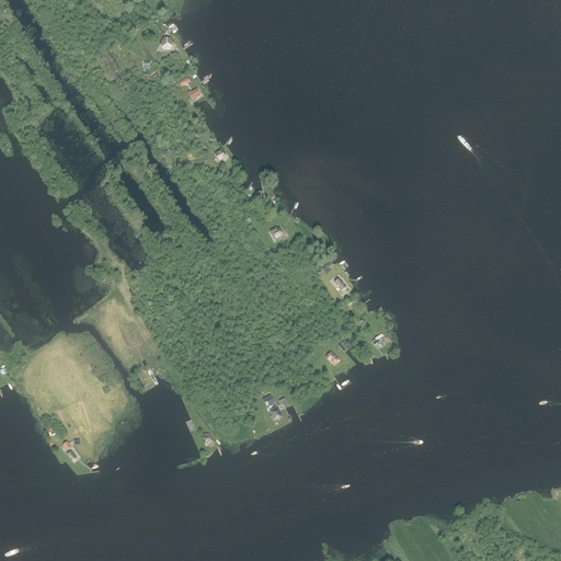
[(163,39),(160,45),(164,50),(171,50),(174,45),(170,38),(163,39)]
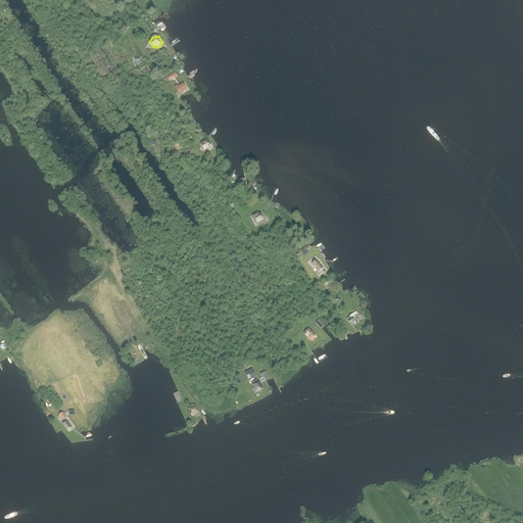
[(170,82),(178,77),(175,72),(168,77),(170,82)]
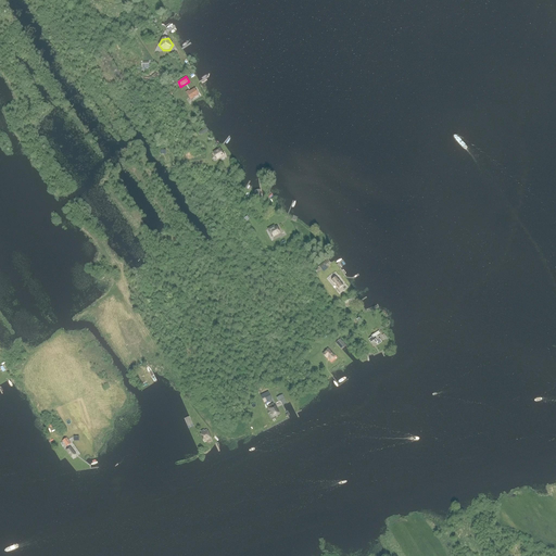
[(198,95),(194,89),(189,92),(188,91),(186,92),(190,100),(192,98),(193,99),(194,98),(194,97),(198,95)]
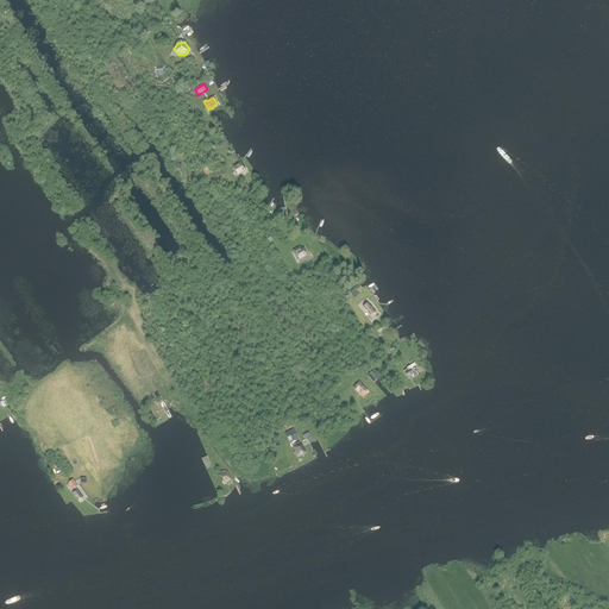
[(225,139),(217,145),(219,149),(221,148),(223,148),(226,144),(227,144),(228,143),(226,139),(225,139)]
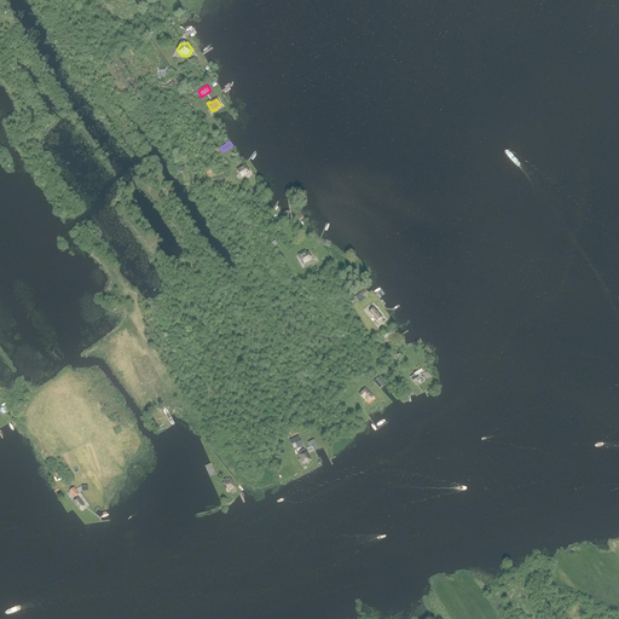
[(242,178),(247,175),(250,172),(246,165),(237,171),(242,178)]
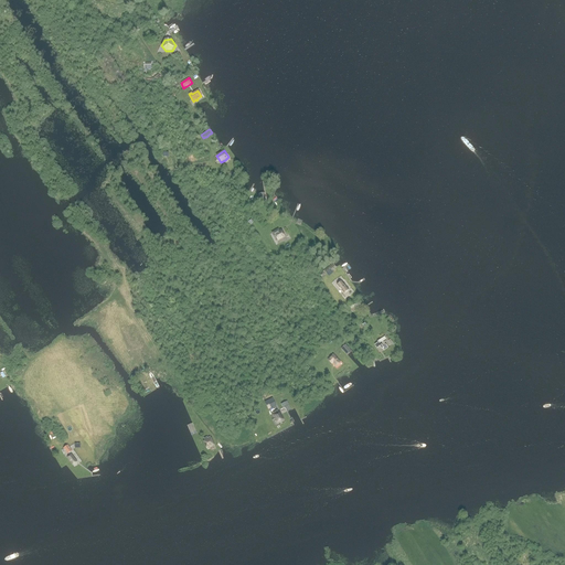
[(496,198),(473,194),(471,203),(494,206),(496,198)]
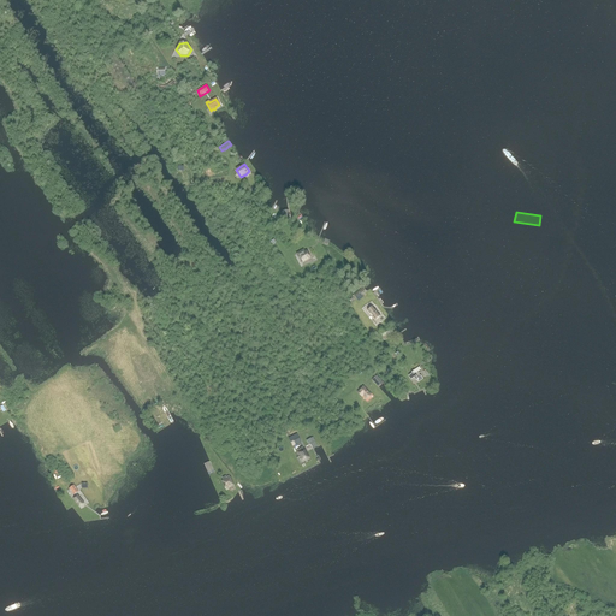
[(301,259),(303,264),(312,259),(307,250),(304,252),(304,249),(296,254),(300,259),(301,259)]
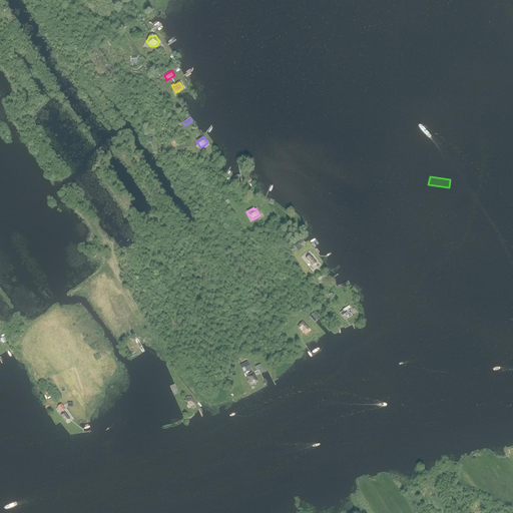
[(302,245),(306,242),(304,240),(296,246),(299,250),(303,247),(302,245)]
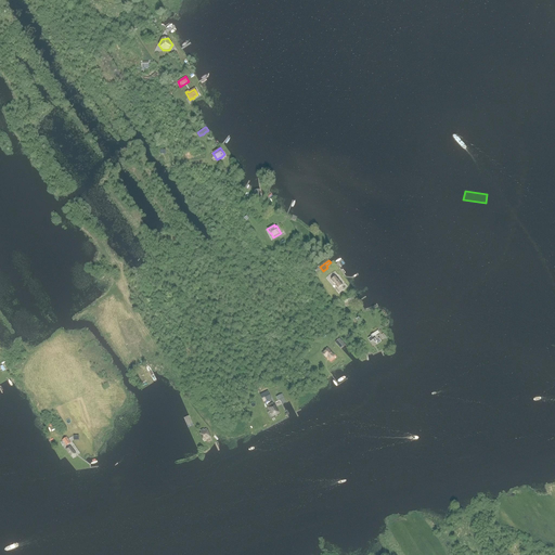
[(335,276),(332,280),(338,288),(343,285),(335,276)]
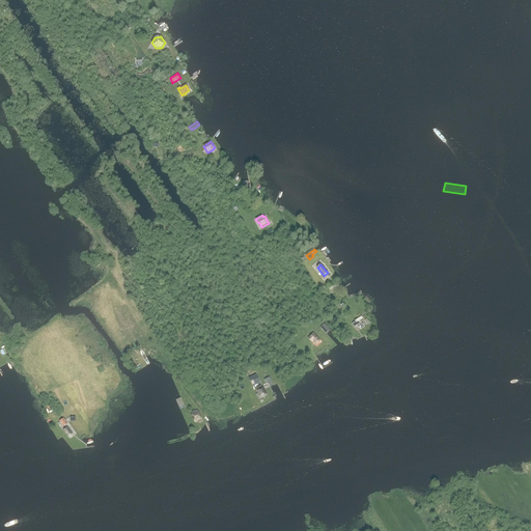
[(362,325),(360,320),(363,318),(362,316),(355,320),(355,322),(353,324),(355,328),(357,326),(359,328),(359,327),(361,330),(365,327),(363,324),(362,325)]
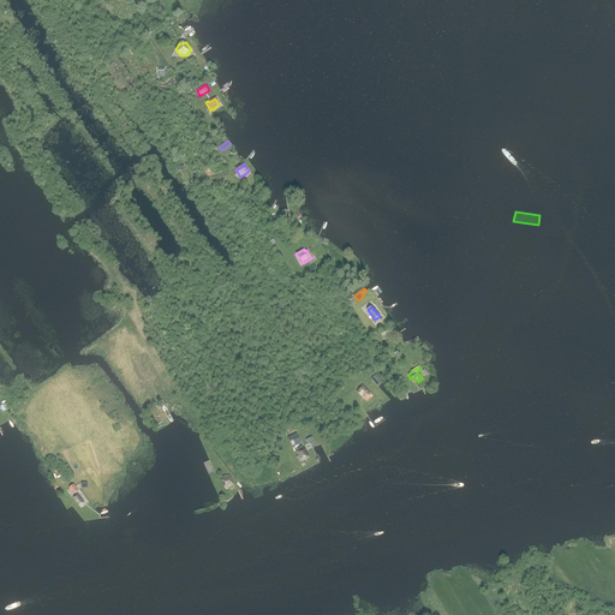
[(376,375),(371,380),(378,387),(383,383),(376,375)]
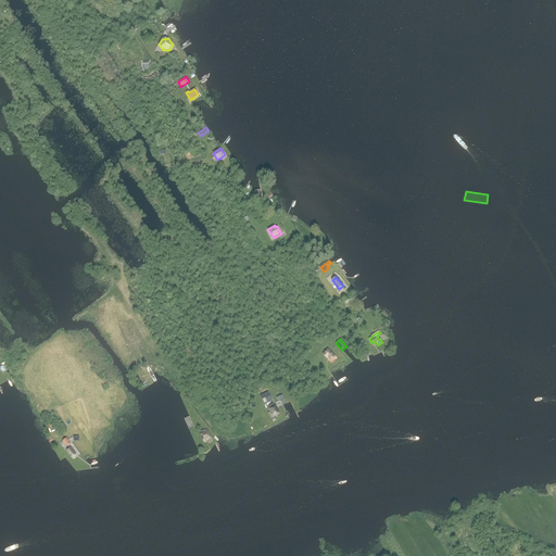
[(330,361),(336,356),(328,349),(321,354),(326,359),(328,357),(330,361)]
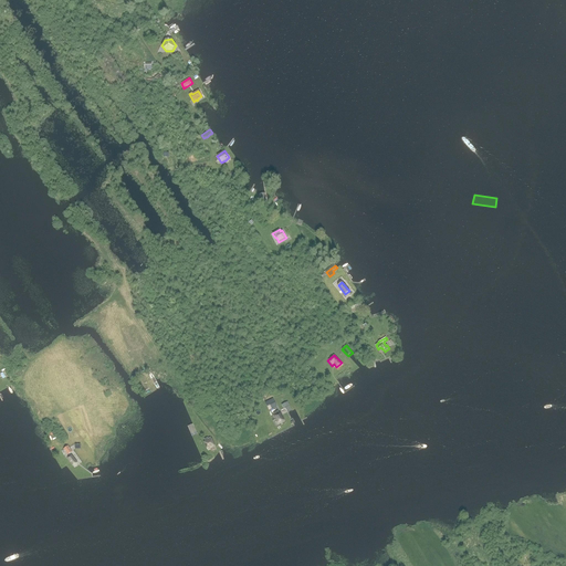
[(280,413),(279,411),(274,413),(275,416),(274,417),(278,423),(283,421),(280,413)]
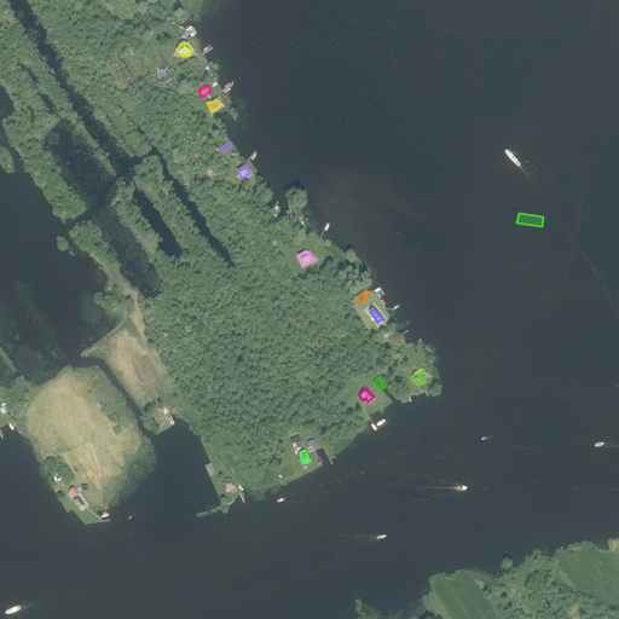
[(210,464),(206,467),(210,478),(215,475),(210,464)]
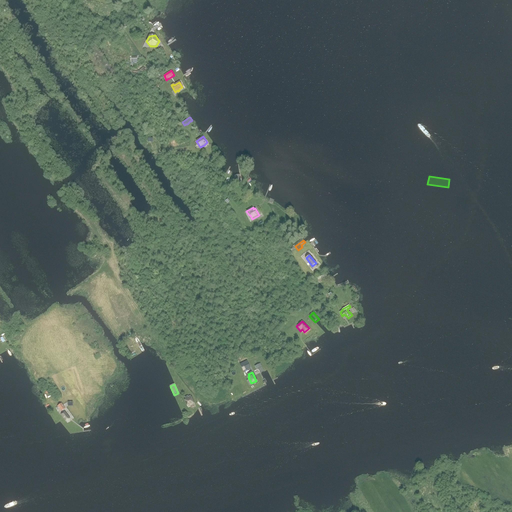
[(188,397),(188,396),(184,397),(185,399),(184,400),(187,406),(194,403),(191,396),(188,397)]
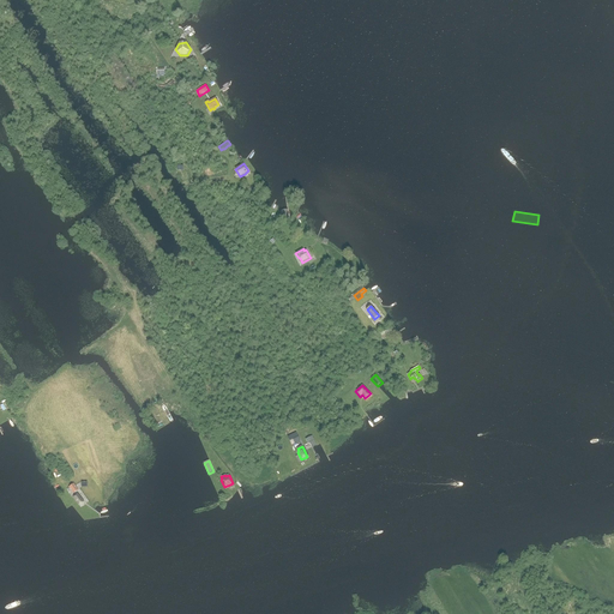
[(78,506),(83,503),(84,501),(78,493),(73,498),(78,506)]
